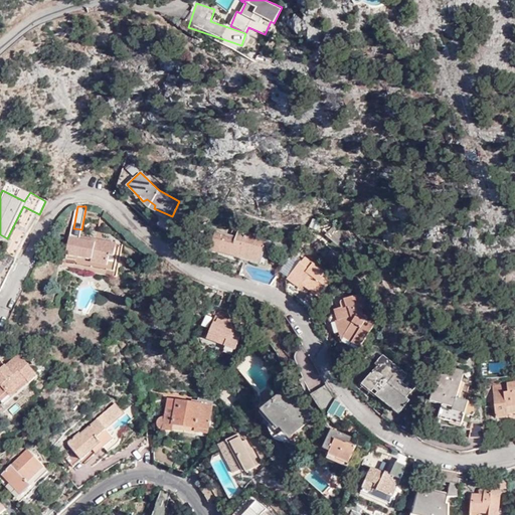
[(157,213),(149,221),(156,227),(163,219),(157,213)]
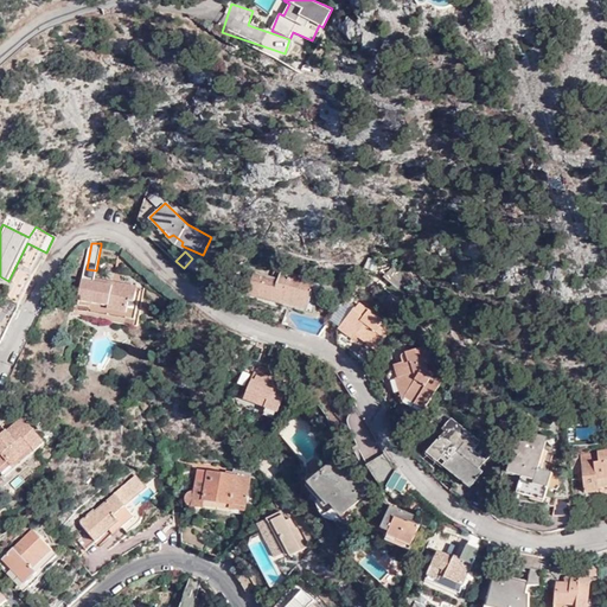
[(368,259),(365,269),(375,270),(377,261),(368,259)]
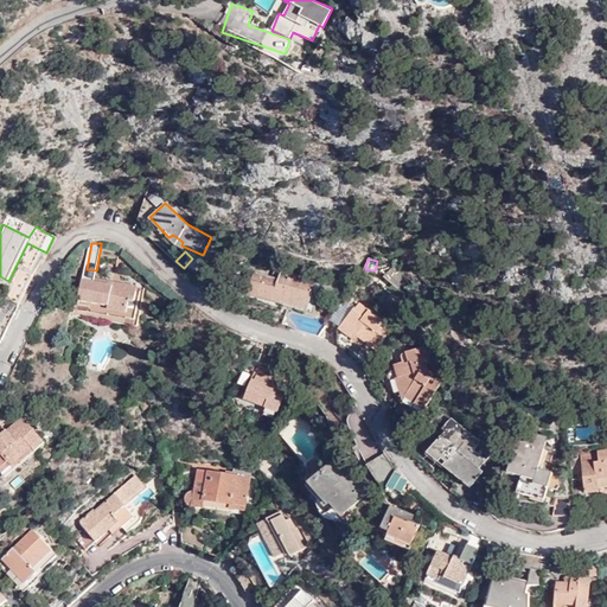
[(96,270),(87,269),(84,279),(95,281),(95,279),(96,270)]
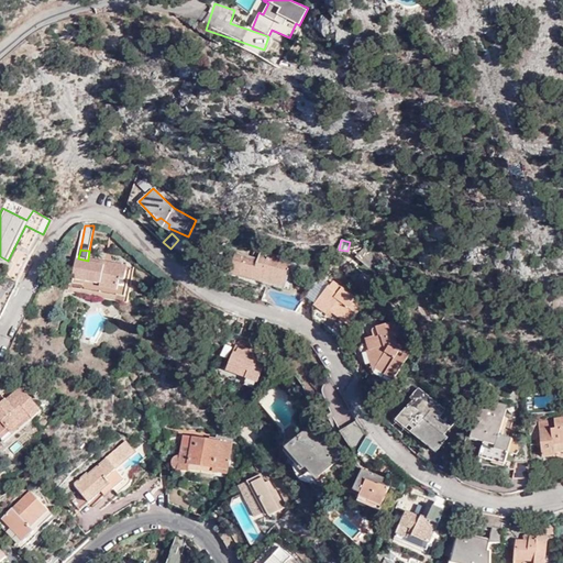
[(258,258),(236,252),(232,269),(286,285),(293,261),(260,252),(258,258)]
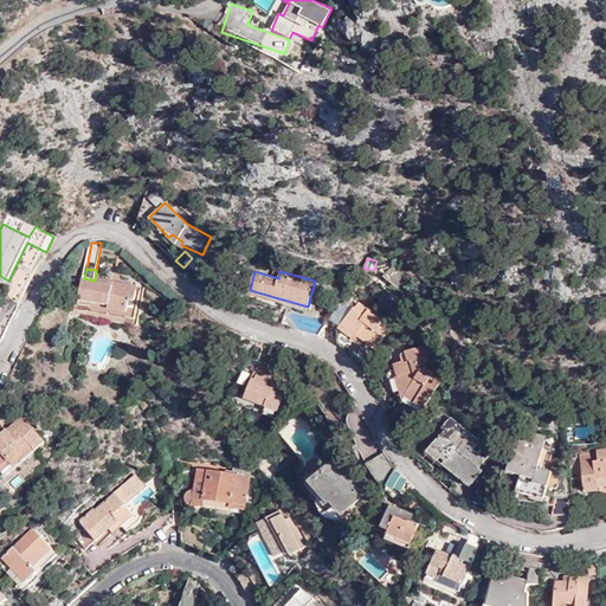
[(82,278),(77,303),(90,305),(89,311),(135,320),(140,292),(117,288),(117,284),(95,281),(84,278),(82,278)]
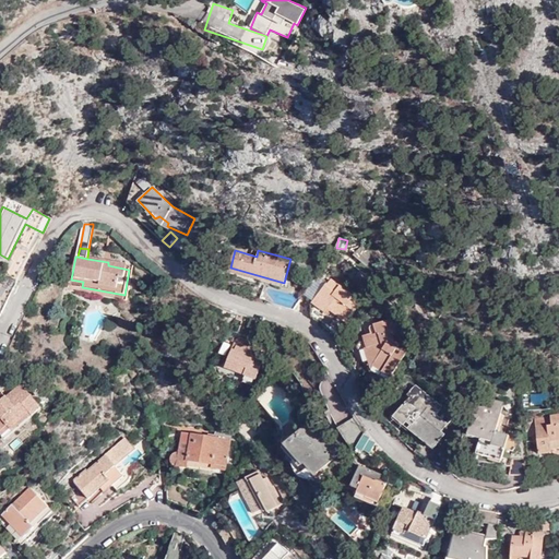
[(87,257),(87,259),(108,262),(108,265),(129,270),(130,264),(87,257)]
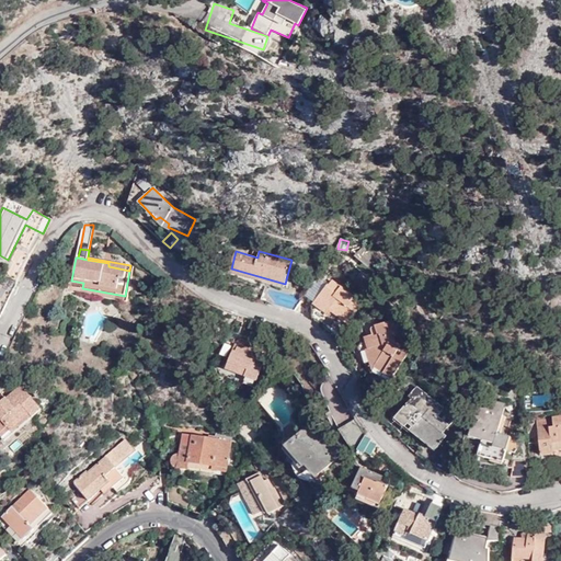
[(0,313),(3,316),(18,285),(4,277),(0,285),(0,313)]
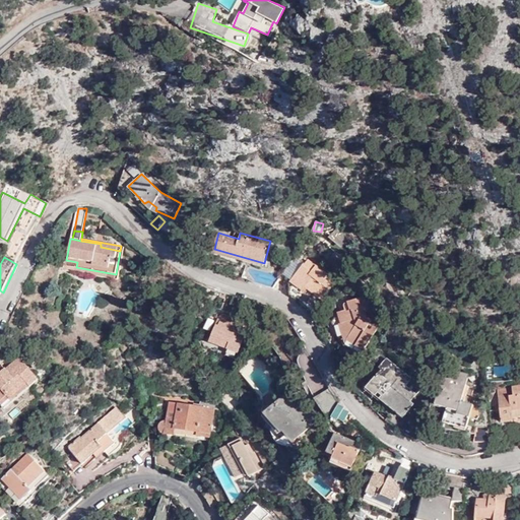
[(305,265),(302,265),(287,283),(299,293),(303,287),(320,301),(335,282),(308,261),(305,265)]
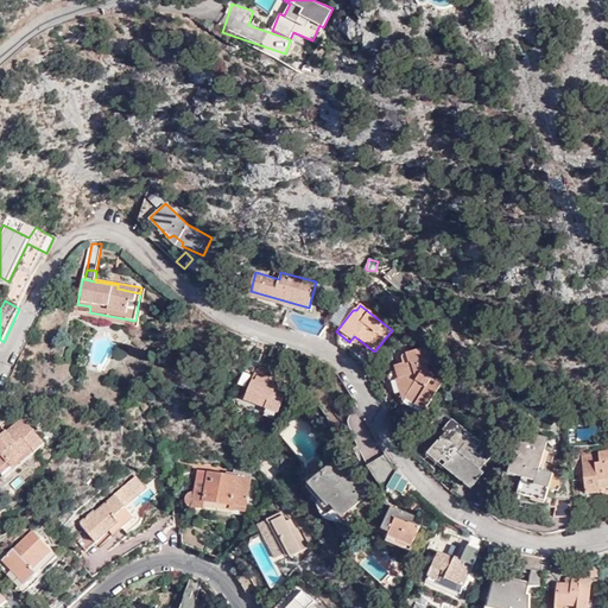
[(426,366),(420,350),(399,355),(401,365),(392,368),(396,380),(392,382),(401,404),(409,403),(422,411),(438,385),(429,380),(432,375),(420,368),(426,366)]
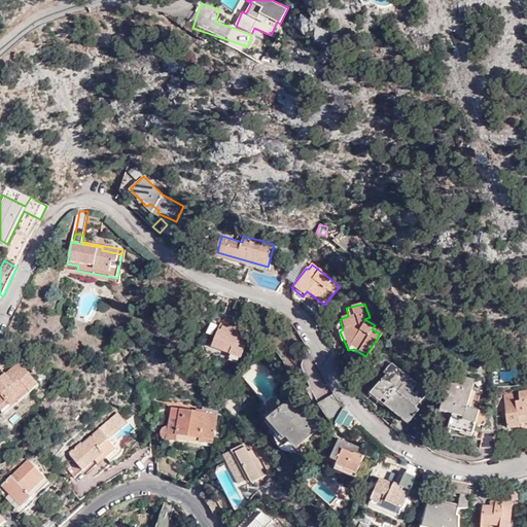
[(251,332),(221,322),(213,346),(242,358),(251,332)]
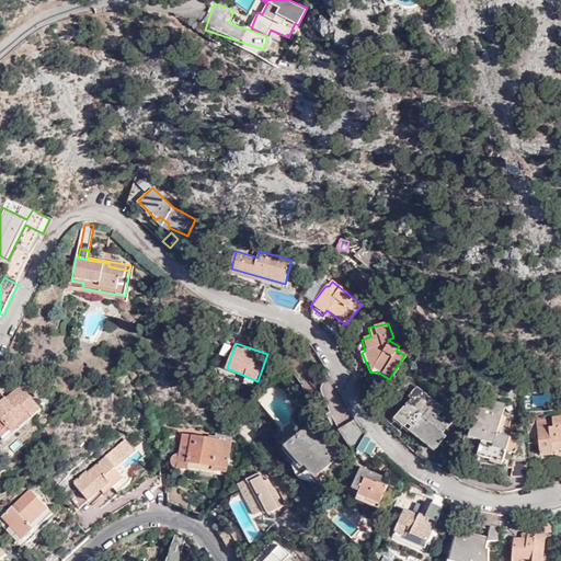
[(354,454),(358,446),(364,434),(354,420),(333,382),(329,371),(323,378),(323,387),(327,404),(333,420),(354,454)]
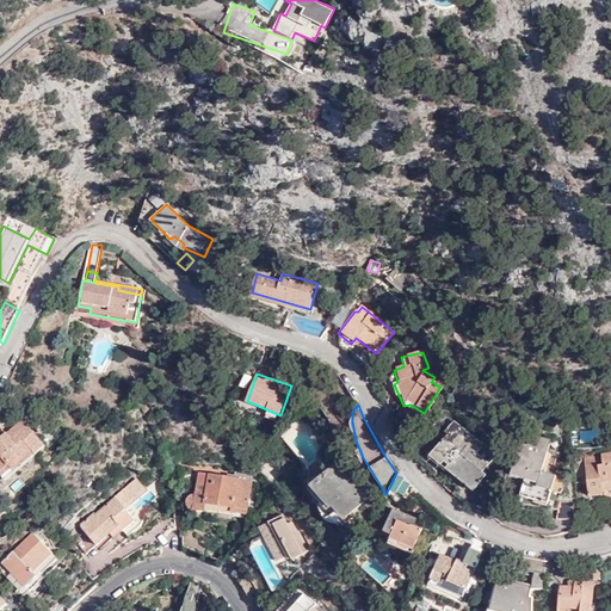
[(23,420),(12,427),(10,424),(0,430),(0,432),(4,438),(0,442),(0,470),(7,466),(11,470),(34,452),(36,456),(45,449),(23,420)]
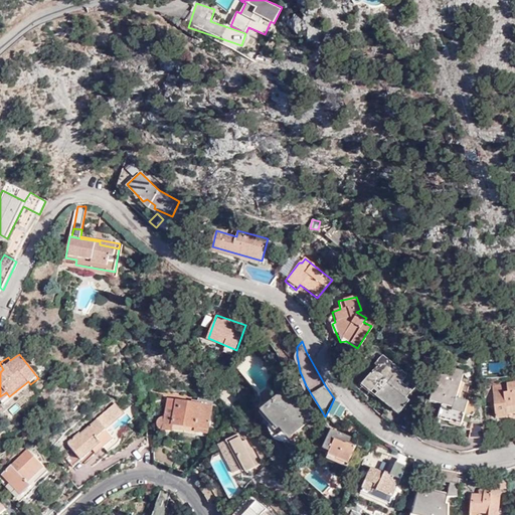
[(406,376),(381,356),(377,362),(379,364),(365,382),(380,394),(379,395),(400,411),(408,402),(405,399),(411,392),(400,383),(406,376)]
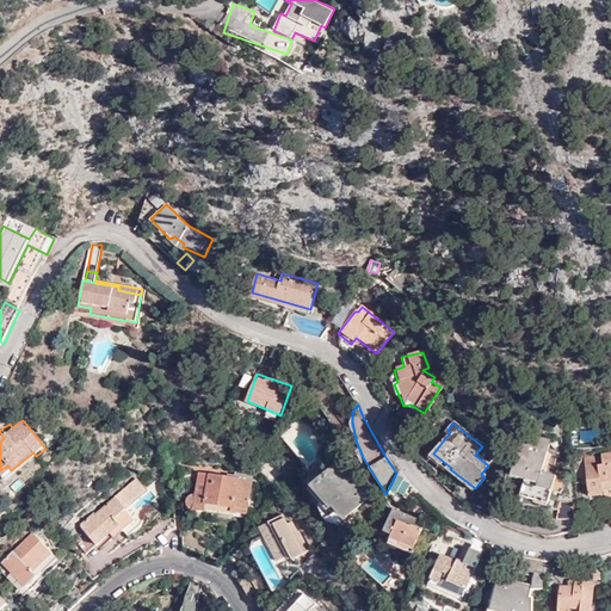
[(551,439),(523,431),(510,475),(524,480),(519,497),(548,504),(556,476),(542,471),(551,439)]
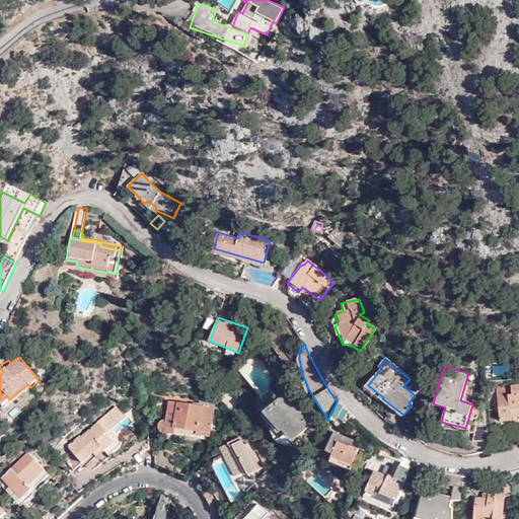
[(518,384),(496,388),(500,421),(512,420),(511,417),(518,415),(518,384)]
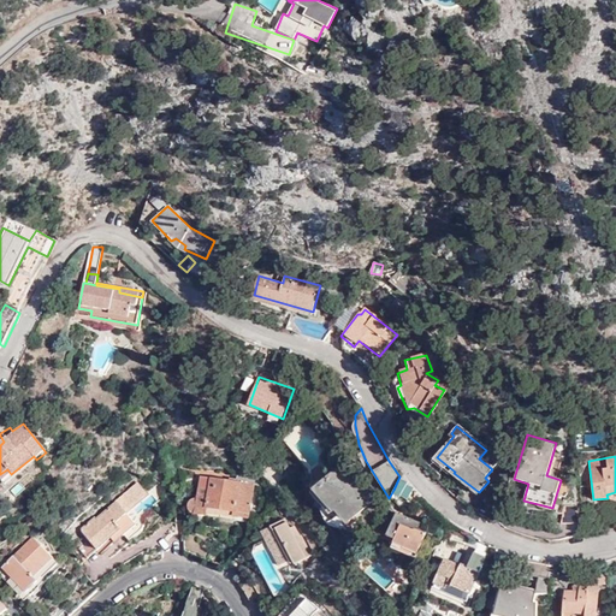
[(350,522),(378,497),(347,462),(317,489),(337,511),(338,509),(350,522)]
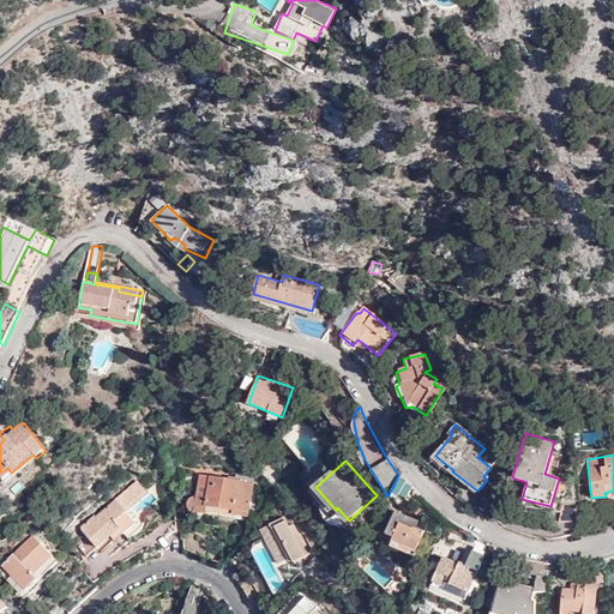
[(422,497),(398,475),(391,489),(419,501),(422,497)]
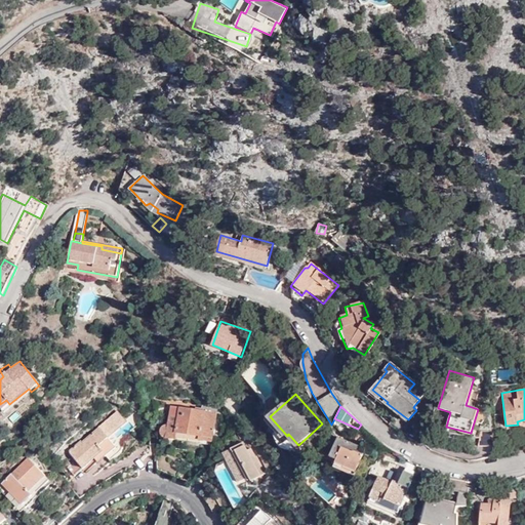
[(214,412),(171,407),(169,425),(163,425),(161,427),(160,431),(160,436),(163,438),(172,440),(172,435),(196,438),(196,440),(210,441),(214,412)]
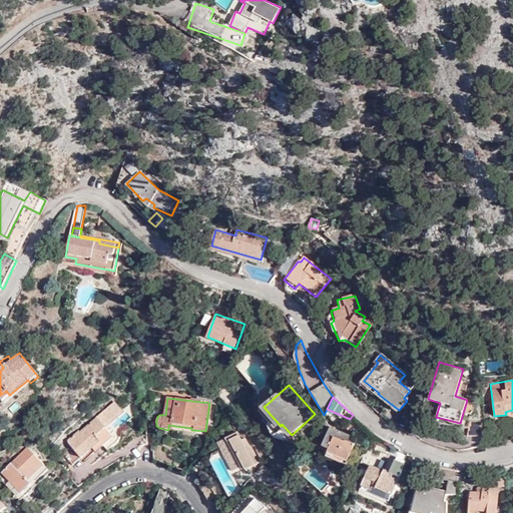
[(113,436),(105,427),(124,411),(115,401),(97,416),(98,417),(80,431),(79,430),(66,441),(80,457),(92,447),(95,451),(113,436)]
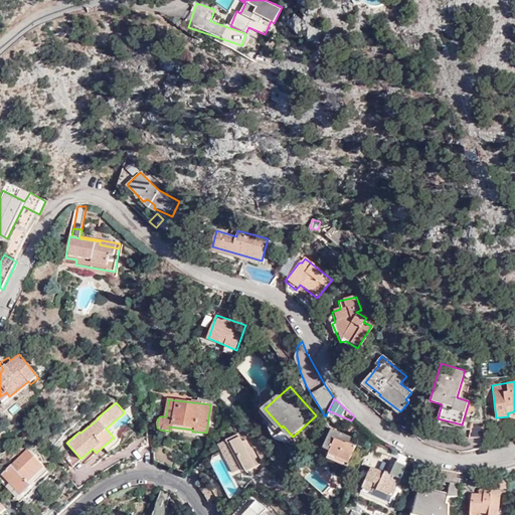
[(484,422),(471,422),(471,438),(487,438),(484,422)]
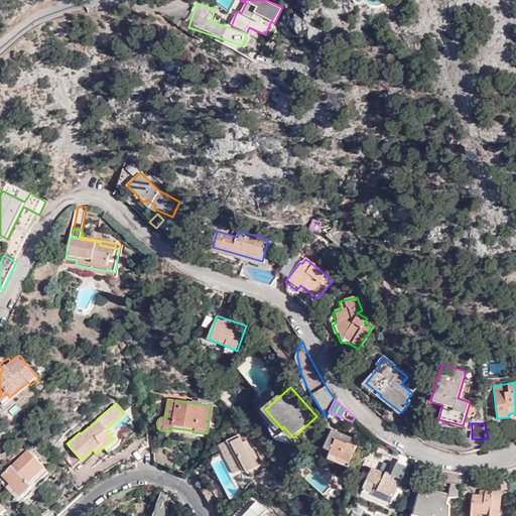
[(332,450),(331,453),(341,458),(339,463),(349,467),(360,439),(333,428),(325,447),(332,450)]
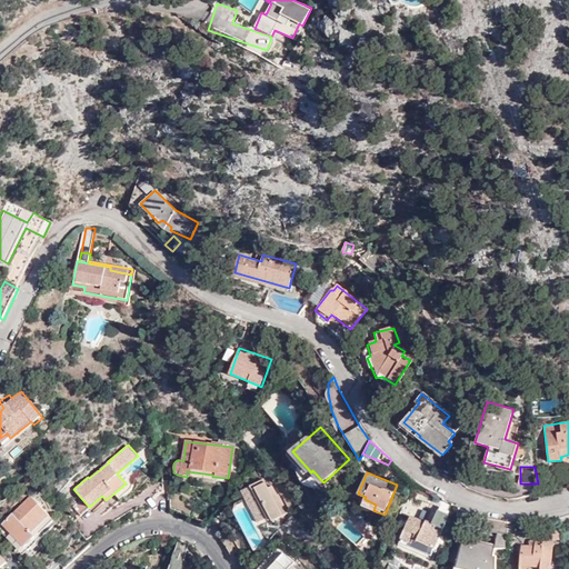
[(269,488),(263,478),(241,490),(258,522),(270,516),(272,521),(289,512),(275,485),(269,488)]
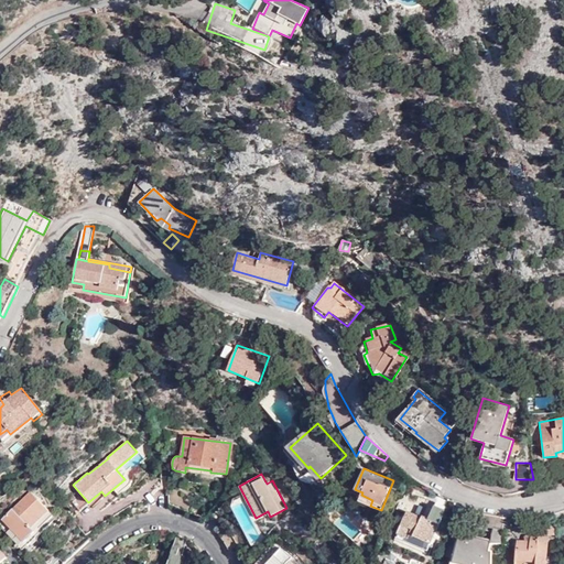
[(170,505),(188,507),(187,495),(170,494),(170,505)]
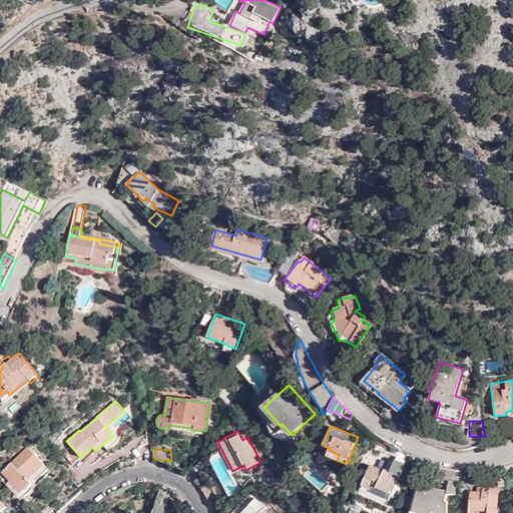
[(339,455),(329,450),(326,455),(337,460),(339,455)]
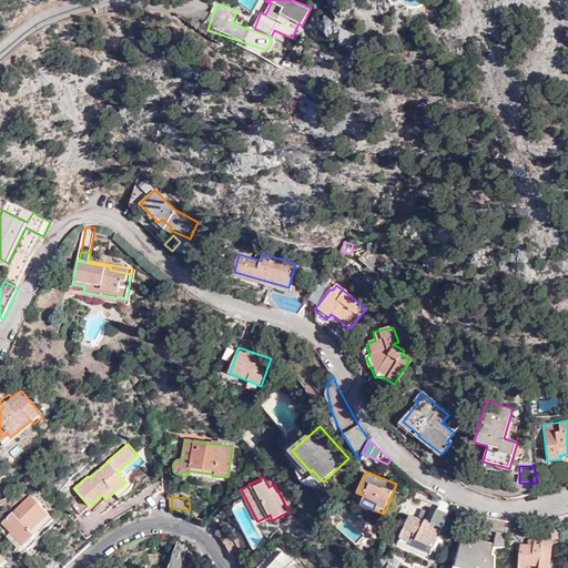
[(57,520),(38,499),(8,525),(29,550),(44,537),(42,534),(57,520)]
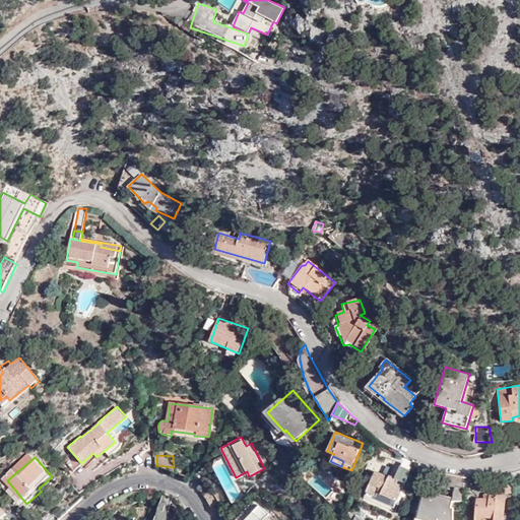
[(376,472),(366,496),(394,509),(409,472),(400,468),(400,470),(392,466),(387,477),(376,472)]
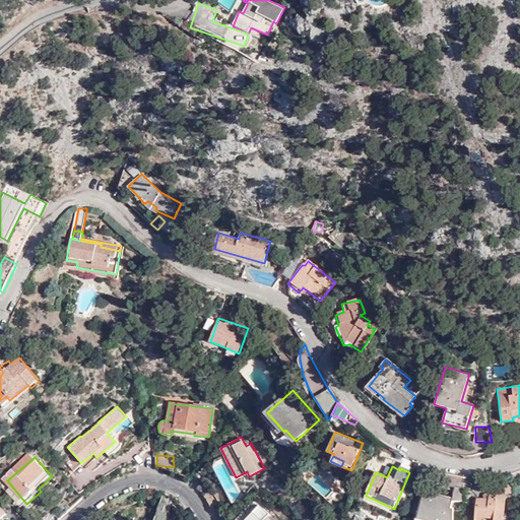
[(463,501),(463,477),(446,474),(444,485),(454,489),(453,500),(463,501)]
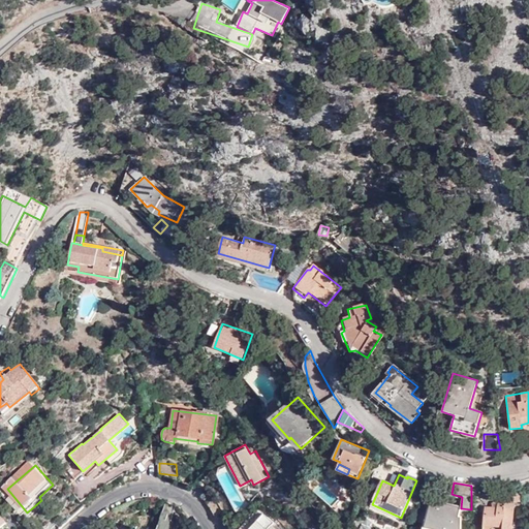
[(210,507),(216,519),(223,517),(207,491),(204,499),(210,507)]
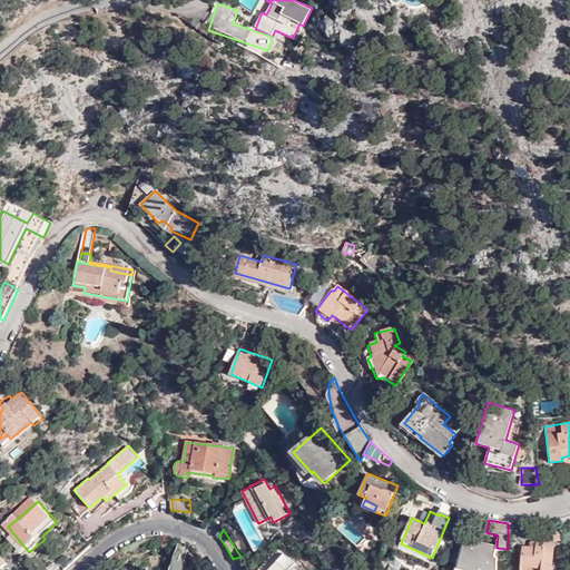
[(495,559),(497,548),(464,539),(459,569),(464,569),(498,569),(498,559),(495,559)]
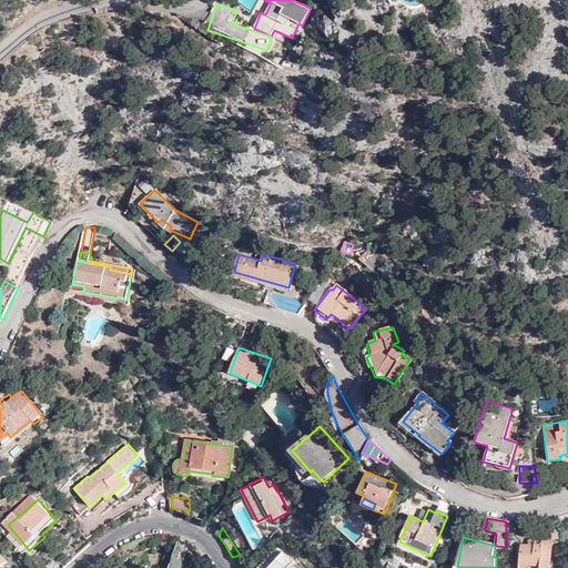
[(521,544),(517,567),(548,567),(551,541),(535,540),(534,545),(521,544)]
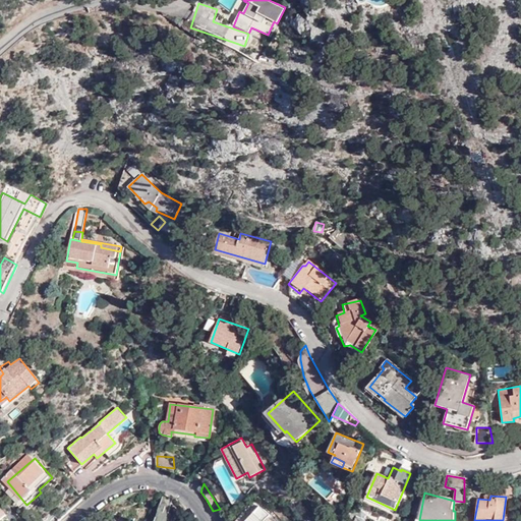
[(170,520),(173,515),(168,514),(167,514),(168,511),(169,512),(172,500),(164,497),(156,520),(170,520)]
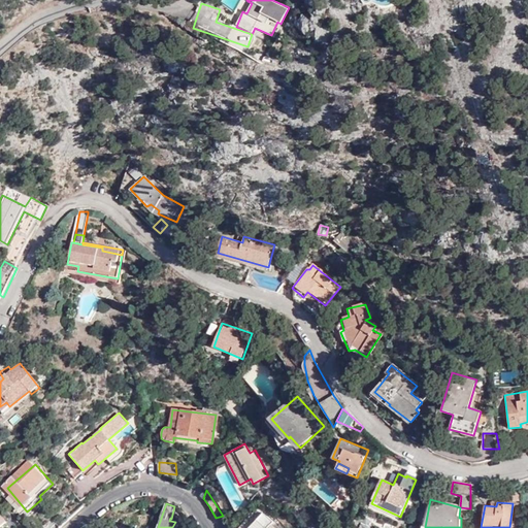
[(269,519),(259,509),(241,527),(273,527),(267,522),(269,519)]
